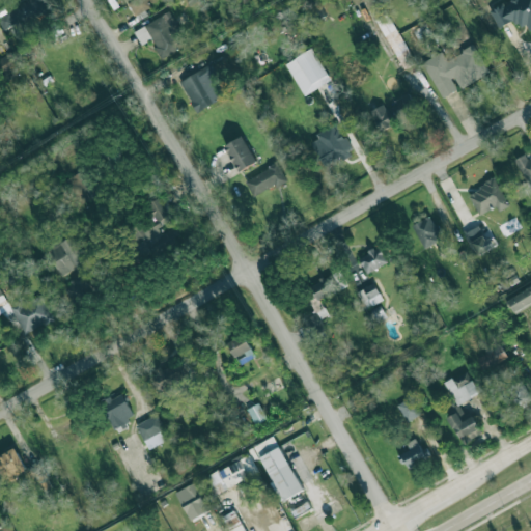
[(28,0),(0,14),(0,23),(4,30),(49,8),(45,0),(28,0)]
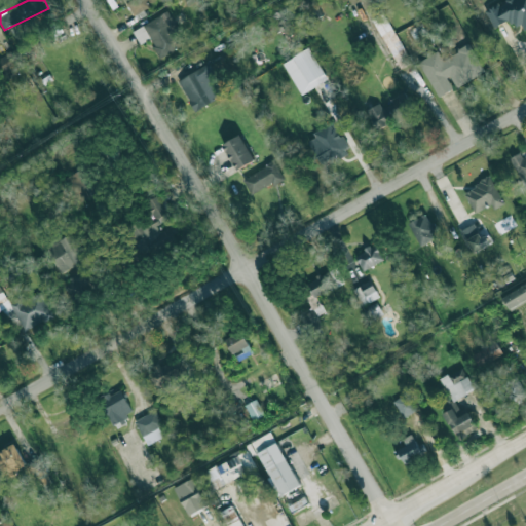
[(133,15),(149,8),(145,0),(130,0),(126,2),(133,15)]
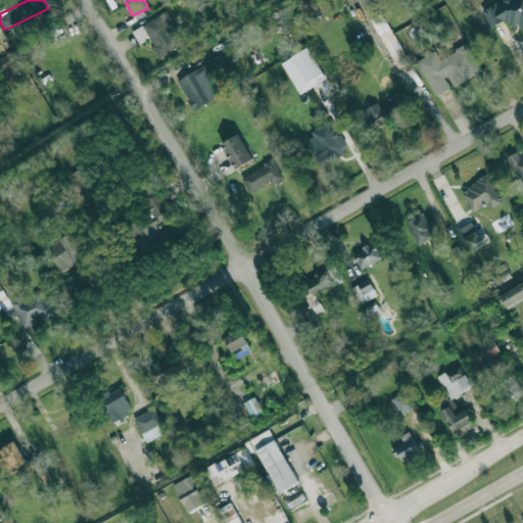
[(483,8),(489,28),(517,19),(520,28),(522,27),(522,0),(501,0),(502,2),(483,8)]
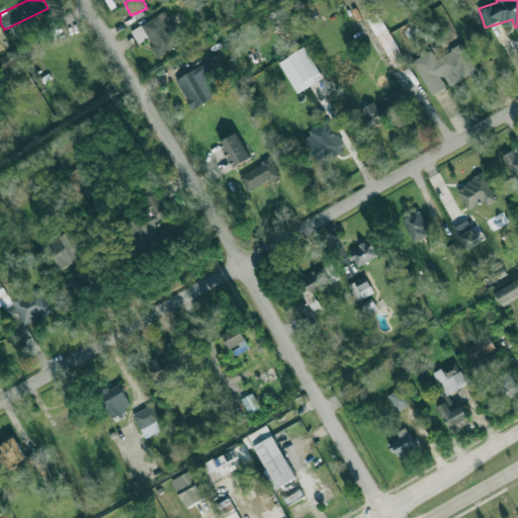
[(131,30),(138,44),(147,38),(157,57),(182,44),(164,11),(131,30)]
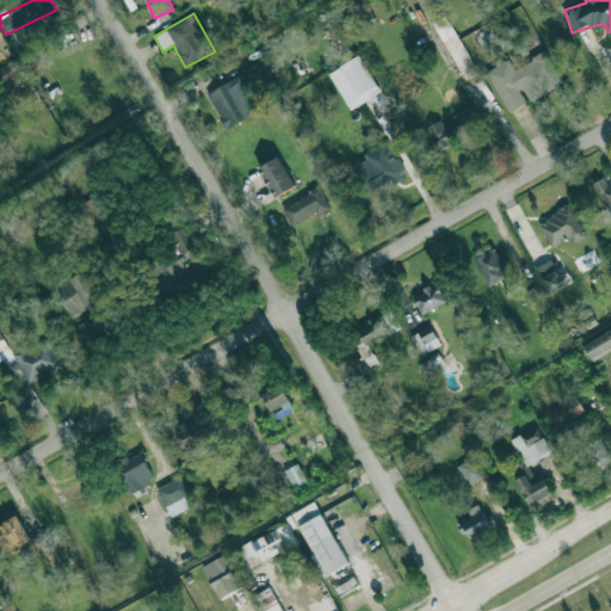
[(464,80),(477,73),(446,14),(432,22),(464,80)]
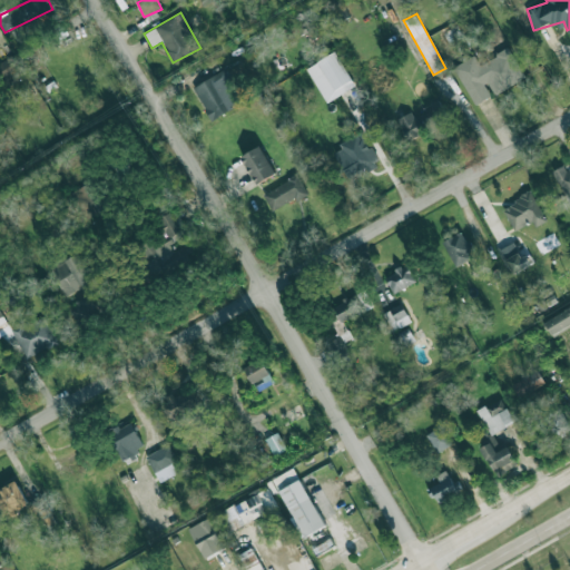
[(473,105),(492,95),(526,78),(510,48),(479,64),(475,56),(453,66),(473,105)]
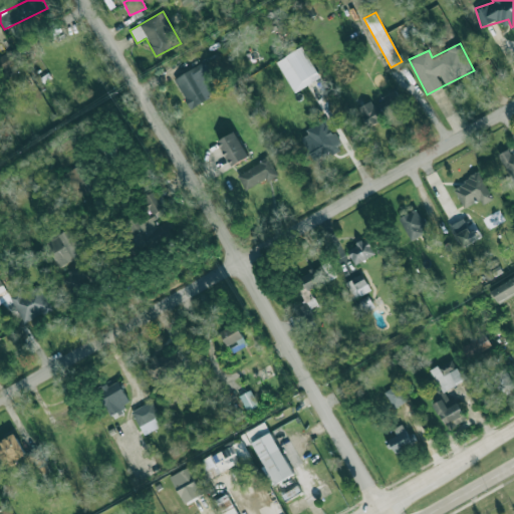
[(294,92),(320,77),(302,46),(276,61),(294,92)]
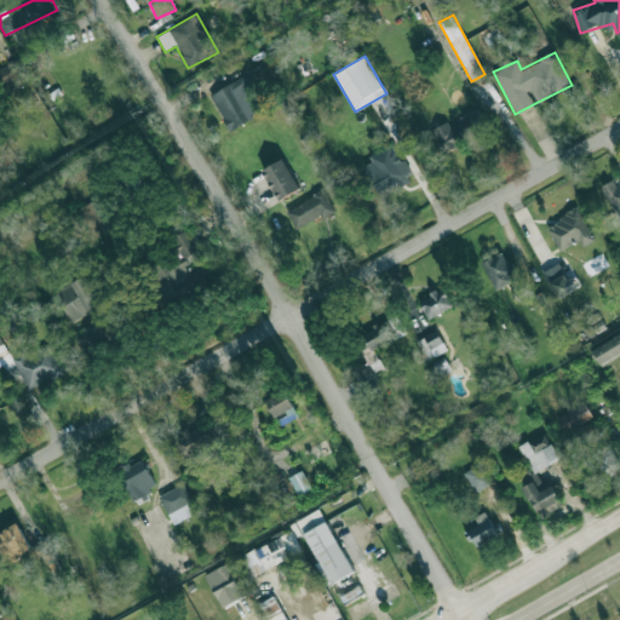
[(210,95),(229,131),(267,110),(246,74),(210,95)]
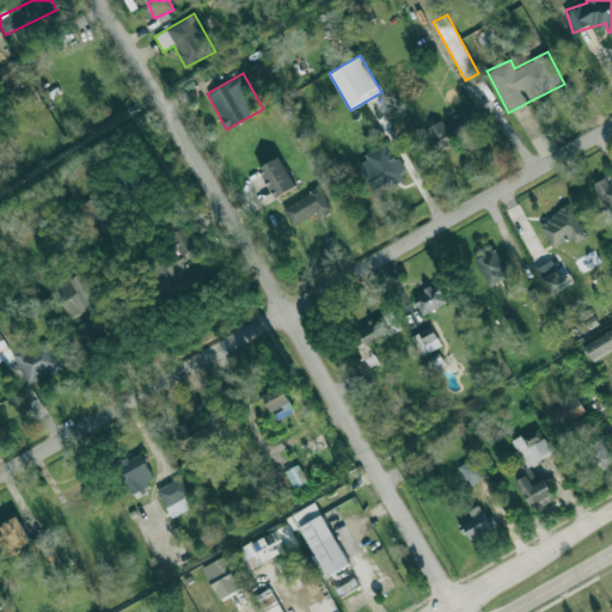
[(426,128),(438,151),(481,129),(469,108),(454,116),(457,120),(445,126),(441,120),(426,128)]
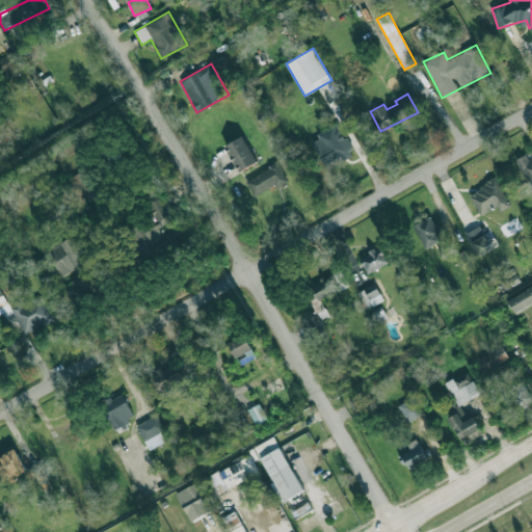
[(316,133),(319,139),(312,142),(323,166),(352,153),(339,123),(316,133)]
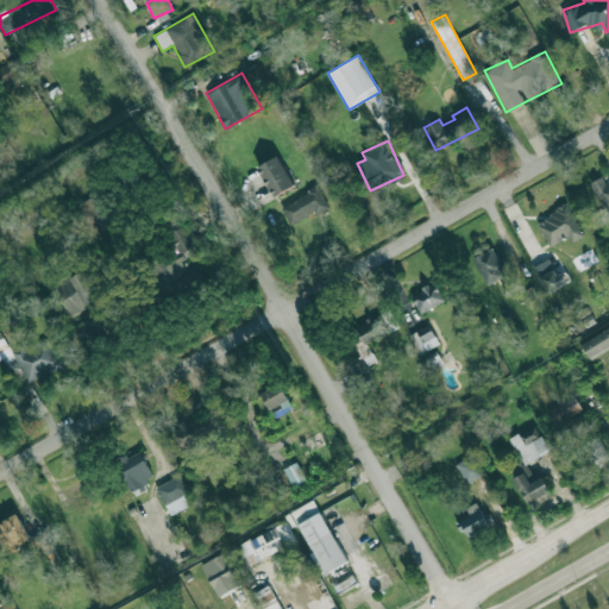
[(293,187),(280,156),(257,165),(271,196),(293,187)]
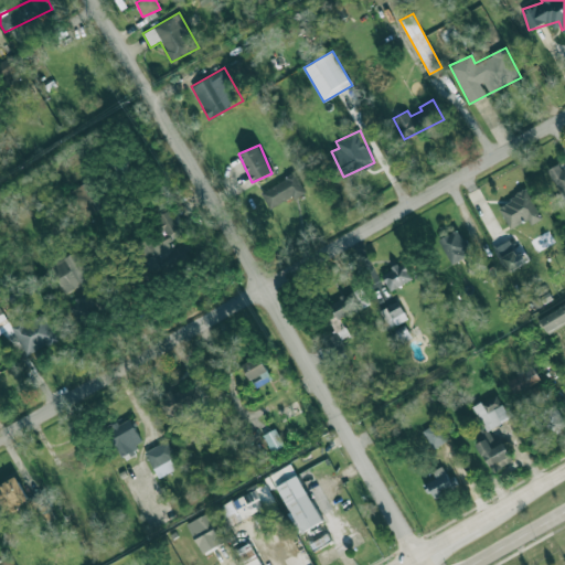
[(564,202),(564,162),(548,170),(563,203),(564,202)]
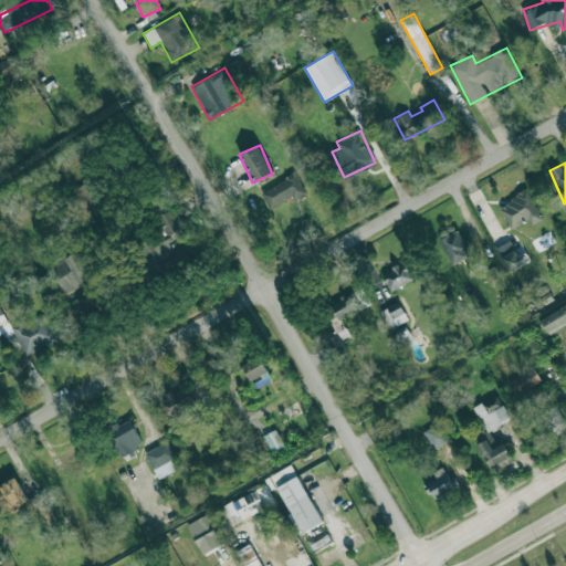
[(304,195),(297,176),(261,189),(268,208),(304,195)]
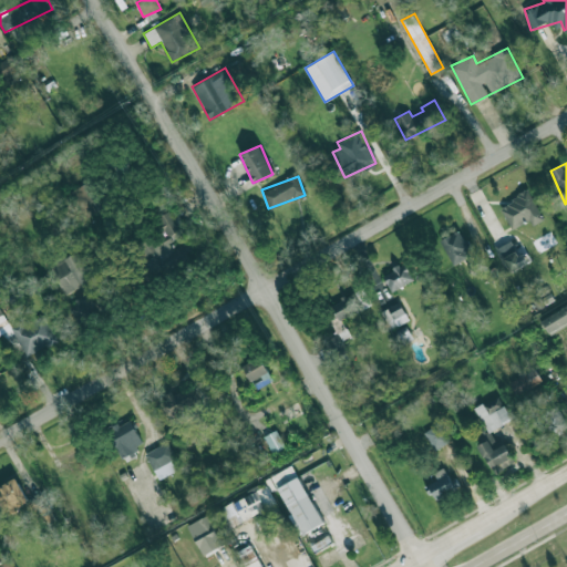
[(70,191),(83,218),(103,208),(91,181),(70,191)]
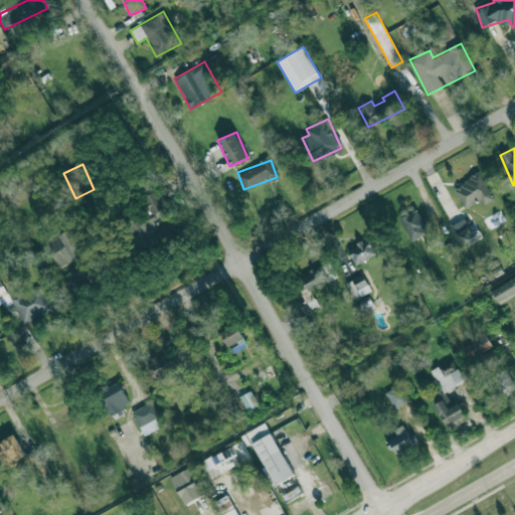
[(464,208),(480,200),(482,205),(493,200),(481,173),(454,186),(464,208)]
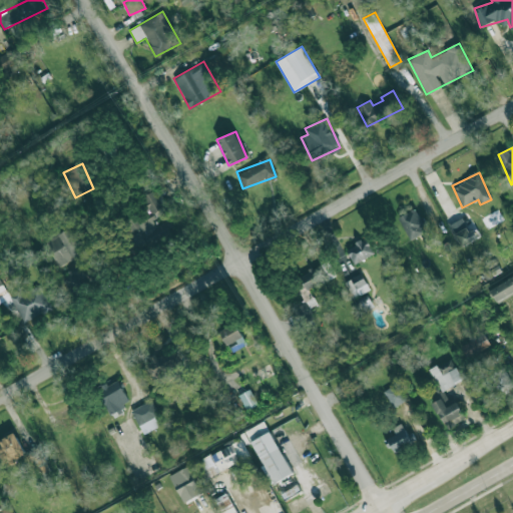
[(175,230),(169,217),(155,225),(151,218),(167,210),(156,189),(141,196),(149,212),(128,224),(141,248),(175,230)]
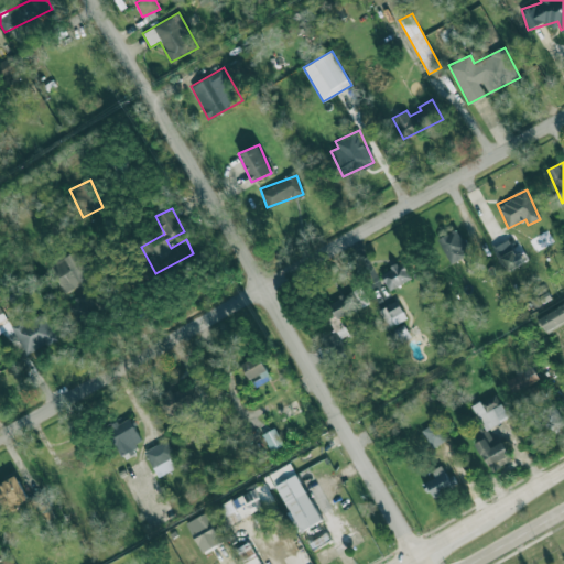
[(469,252),(458,228),(438,237),(449,261),(469,252)]
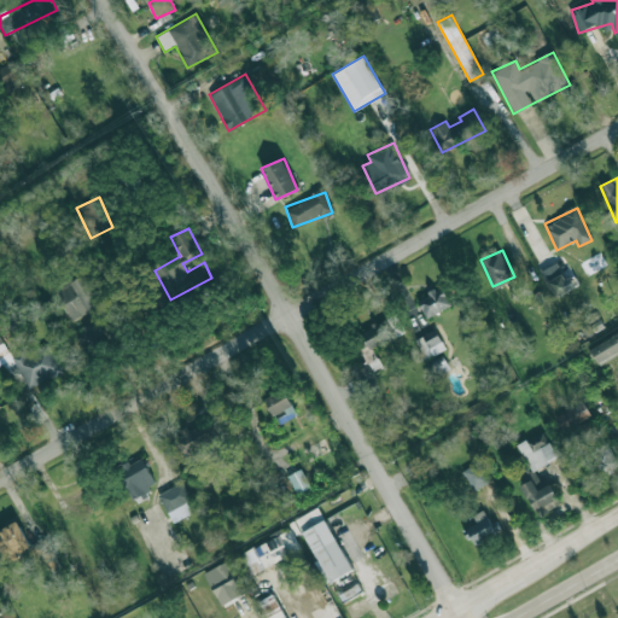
[(573,275),(565,279),(557,262),(541,270),(555,297),(578,285),(573,275)]
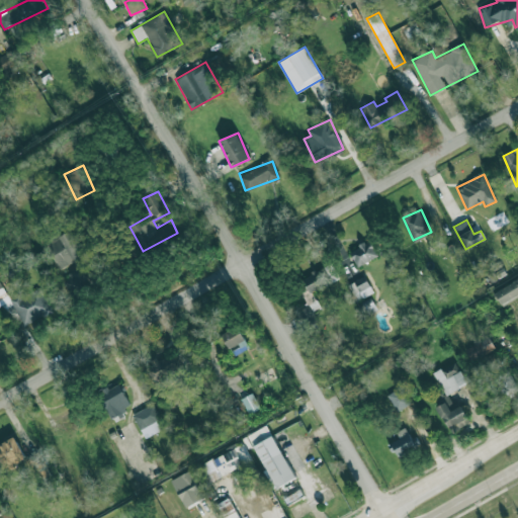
[(59,269),(73,261),(77,268),(66,274),(70,280),(64,283),(68,292),(98,276),(73,230),(46,244),(59,269)]
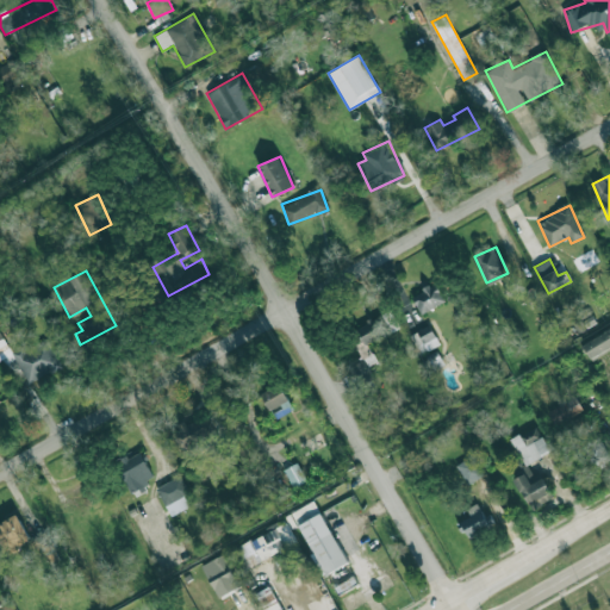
[(411,294),(419,313),(444,303),(437,284),(411,294)]
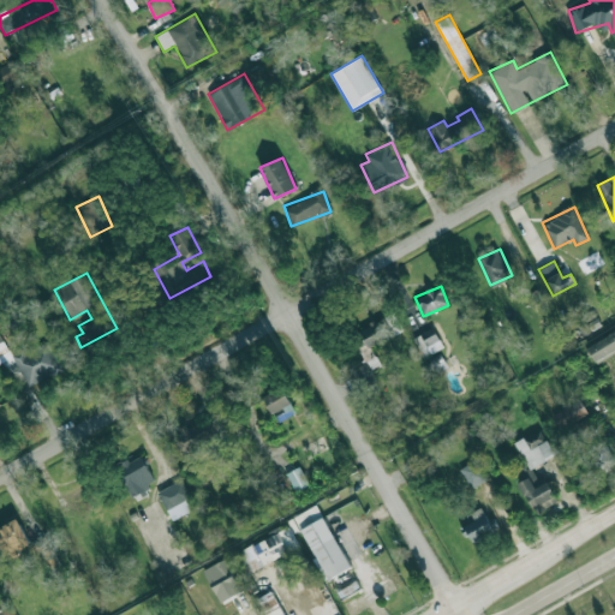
[(402,332),(394,312),(351,333),(365,363),(350,370),(354,378),(347,382),(354,395),(377,384),(370,369),(378,364),(371,346),(402,332)]
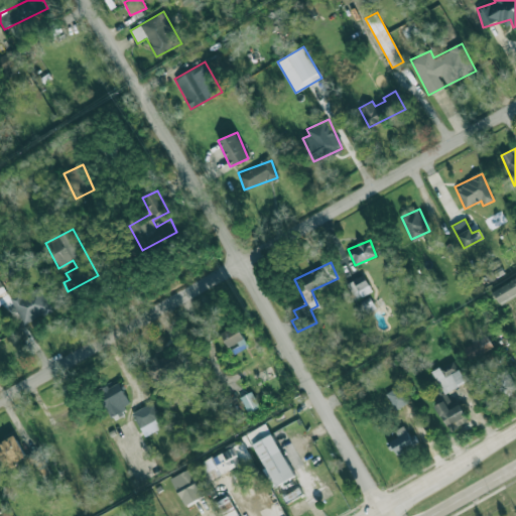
[(354,298),(371,292),(365,275),(348,281),(354,298)]
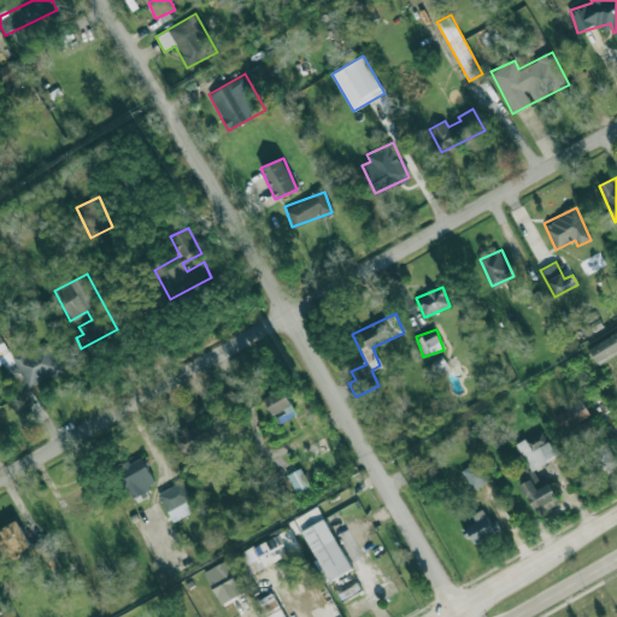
[(616,353),(616,334),(589,346),(595,363),(616,353)]
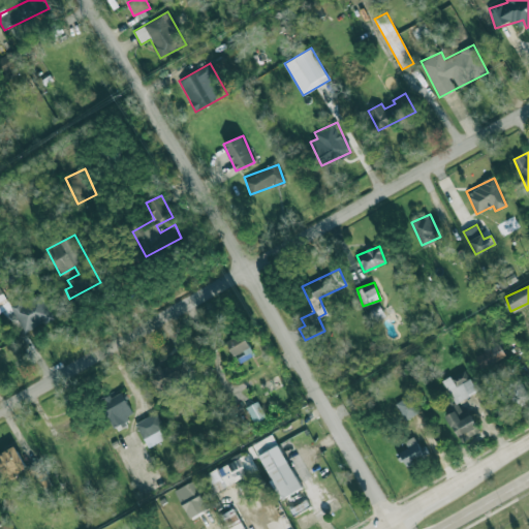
[(54,316),(40,293),(21,305),(19,301),(9,306),(25,333),(54,316)]
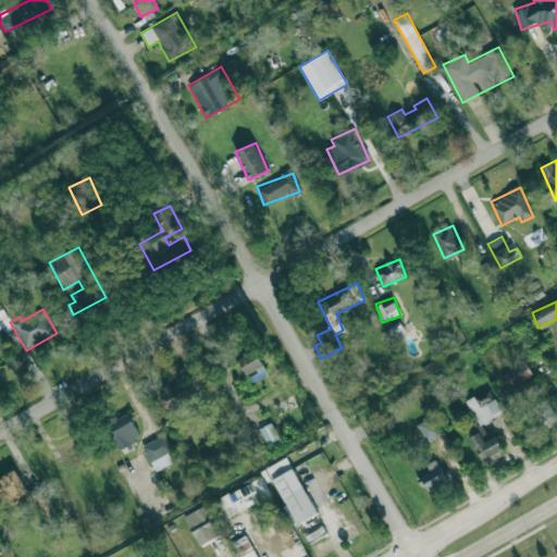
[(396,337),(405,332),(400,324),(392,329),(396,337)]
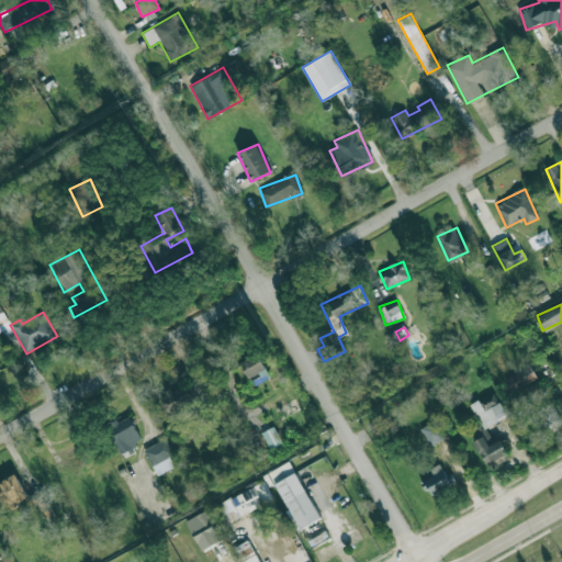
[(251,378),(254,384),(270,378),(259,353),(240,361),(248,379),(251,378)]
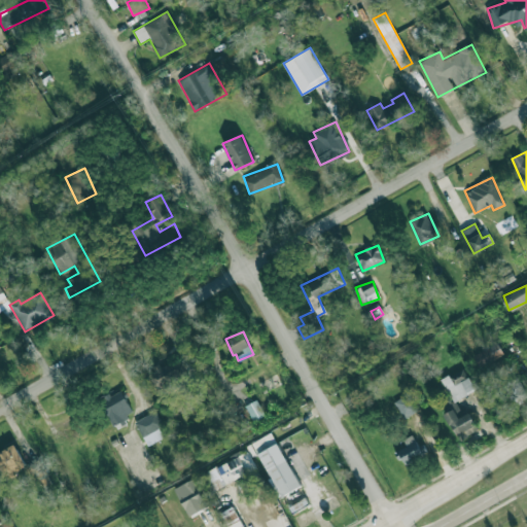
[(472,355),(479,367),(503,355),(497,342),(472,355)]
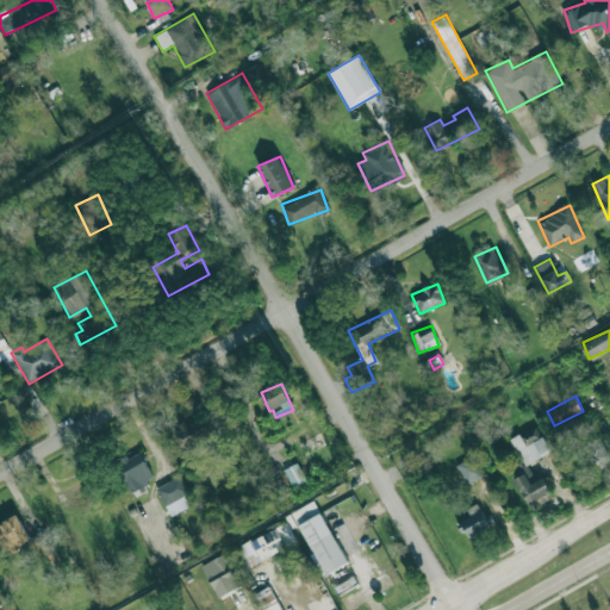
[(170,434),(178,450),(185,447),(188,453),(209,443),(207,441),(217,437),(207,414),(178,427),(179,430),(170,434)]
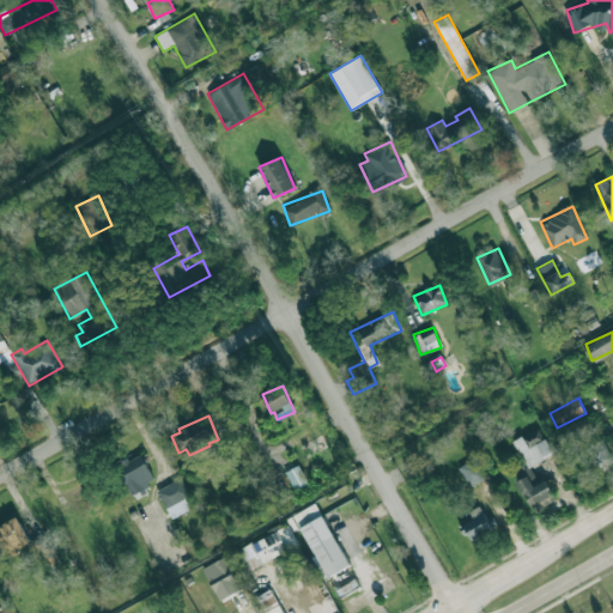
[(553,454),(539,428),(514,442),(527,467),(553,454)]
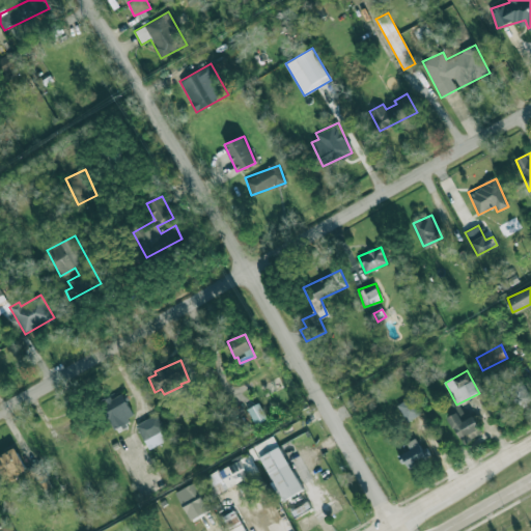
[(530,399),(521,380),(505,388),(515,408),(530,399)]
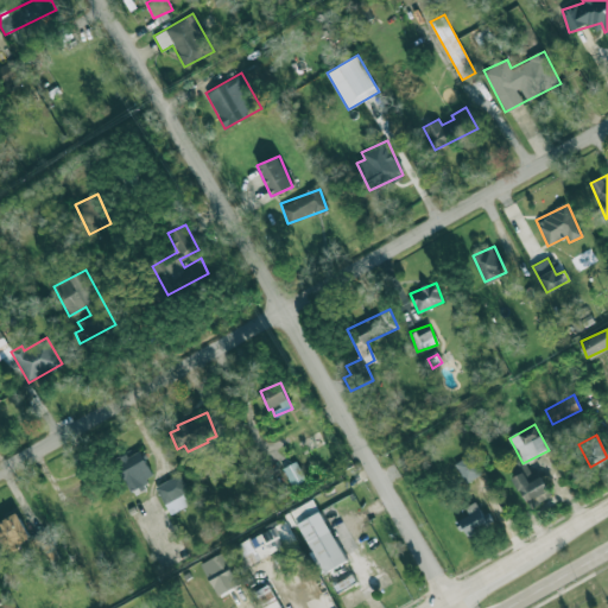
[(481,475),(473,454),(455,462),(463,482),(481,475)]
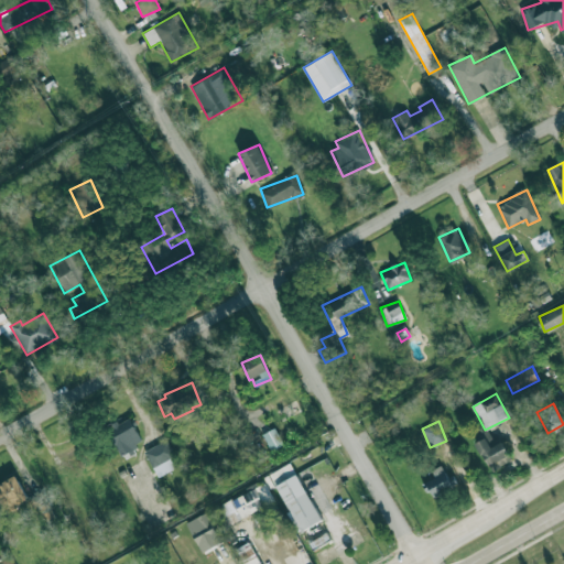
[(283,444),(275,427),(262,434),(270,451),(283,444)]
